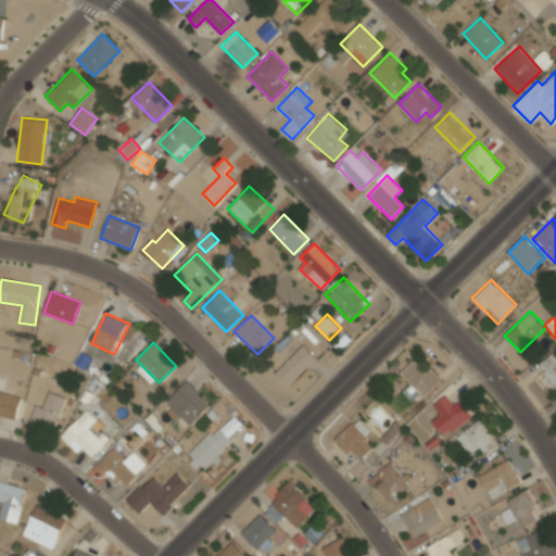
[(275,371),(290,386),(318,358),(303,343),(275,371)]
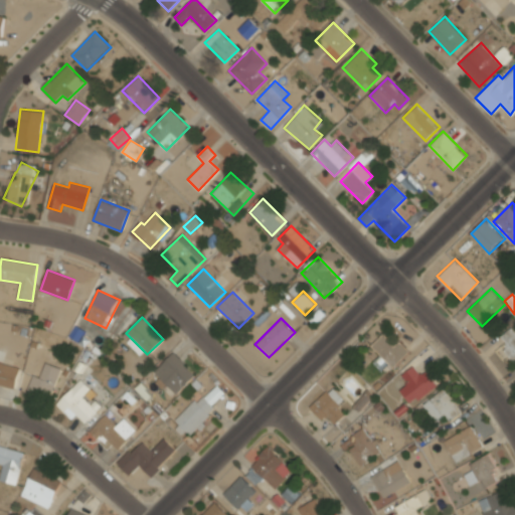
[(407,351),(386,329),(371,344),(380,354),(373,361),(384,373),(407,351)]
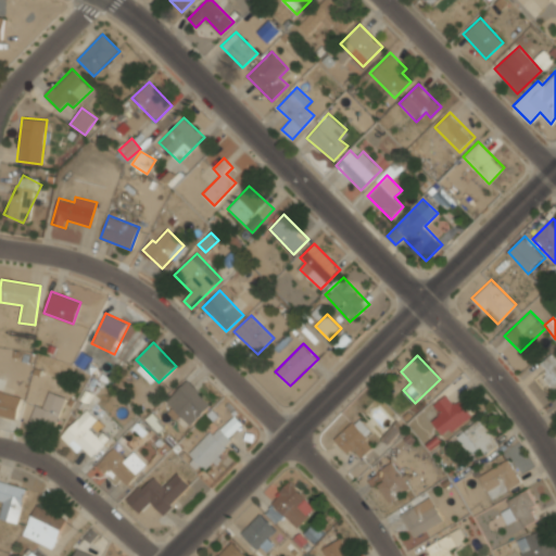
[(211,403),(187,379),(165,402),(189,425),(211,403)]
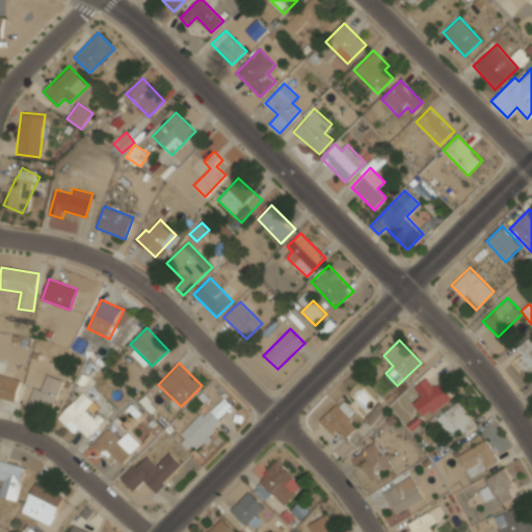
[(0,397),(14,401),(20,379),(0,373),(0,397)]
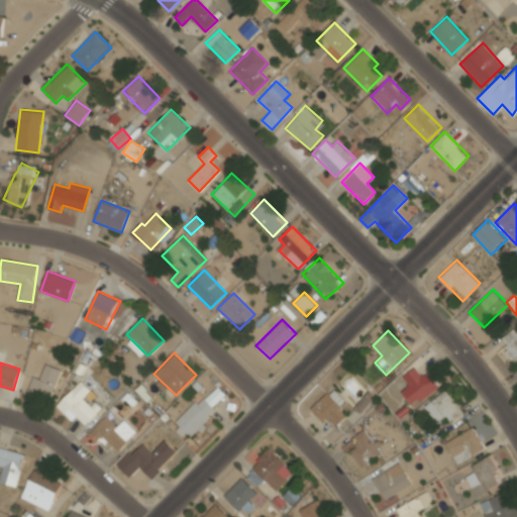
[(408,384),(400,393),(415,407),(436,384),(414,365),(402,378),(408,384)]
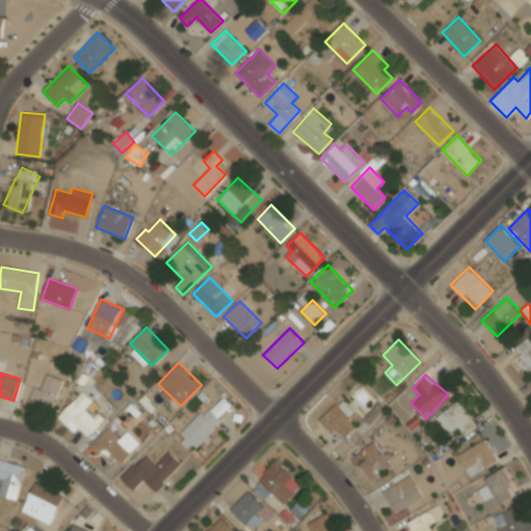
[(33,382),(27,400),(54,410),(63,383),(50,378),(48,386),(33,382)]
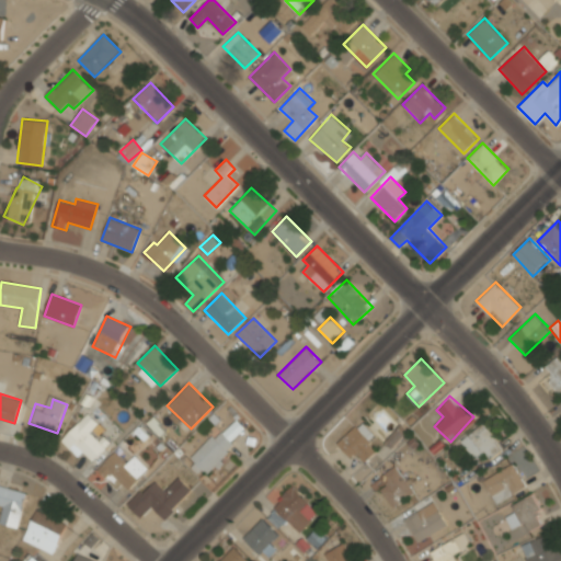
[(98,423),(88,413),(60,441),(78,458),(83,453),(92,462),(106,448),(90,432),(98,423)]
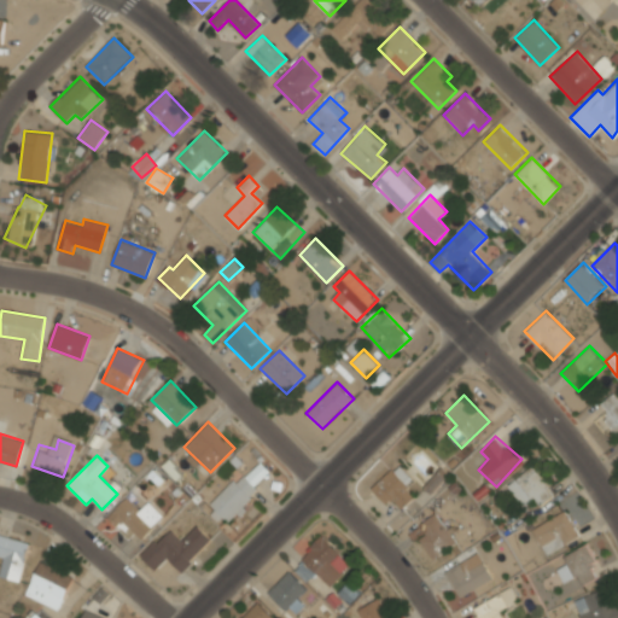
[(210,503),(226,520),(273,474),(257,458),(210,503)]
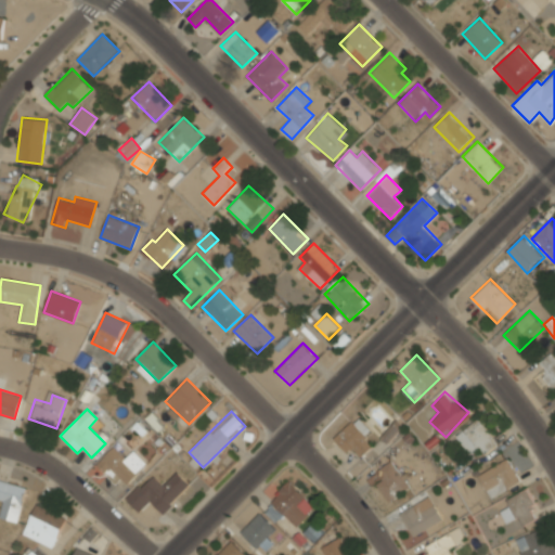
[(349,453),(353,449),(361,455),(372,444),(364,437),(372,429),(357,414),(334,438),(349,453)]
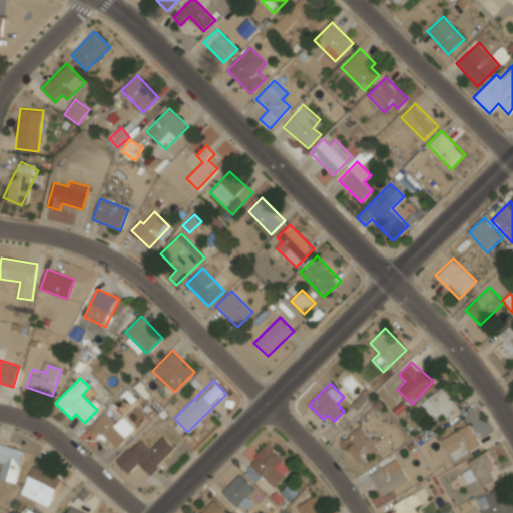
[(440,413),(444,419),(459,410),(444,387),(420,402),(431,419),(440,413)]
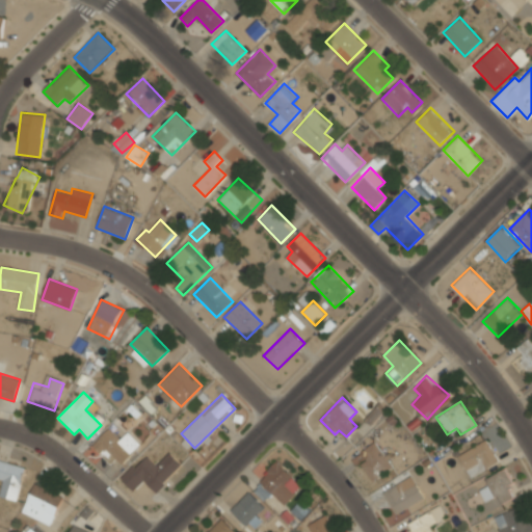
[(120,439),(108,428),(92,445),(118,469),(140,445),(127,431),(120,439)]
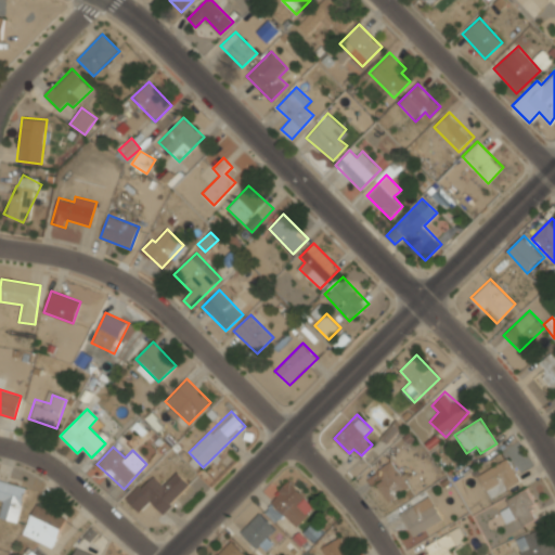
[(520,481),(508,457),(478,474),(489,498),(520,481)]
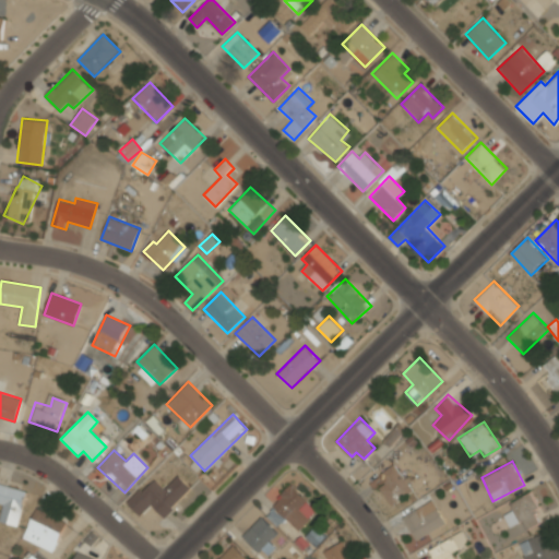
[(387,480),(378,488),(394,506),(414,487),(392,463),(381,474),(387,480)]
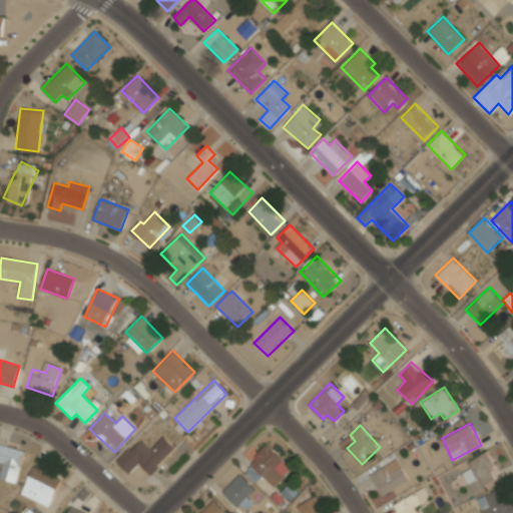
[(175,449),(162,435),(149,448),(139,438),(116,461),(128,473),(138,463),(149,474),(175,449)]
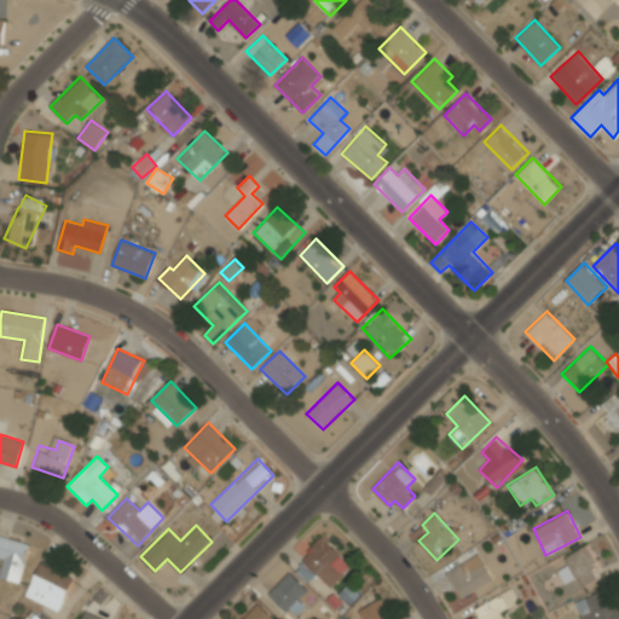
[(30,543),(0,536),(0,557),(4,559),(0,573),(0,577),(21,583),(30,543)]
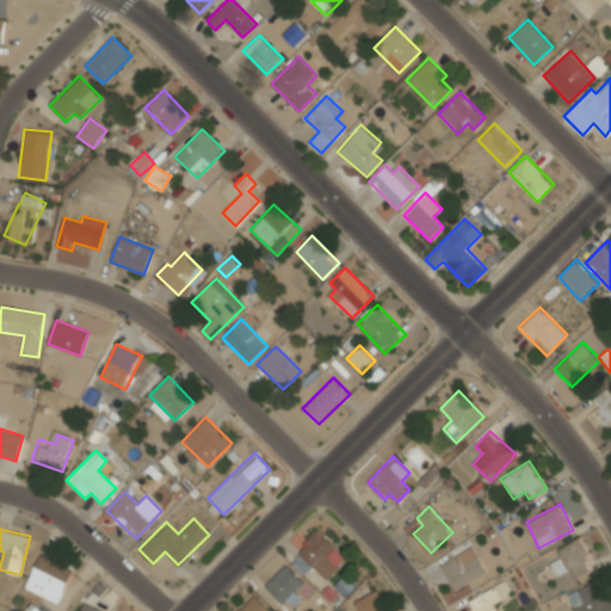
[(313,566),(326,579),(347,557),(319,529),(289,559),(304,574),(313,566)]
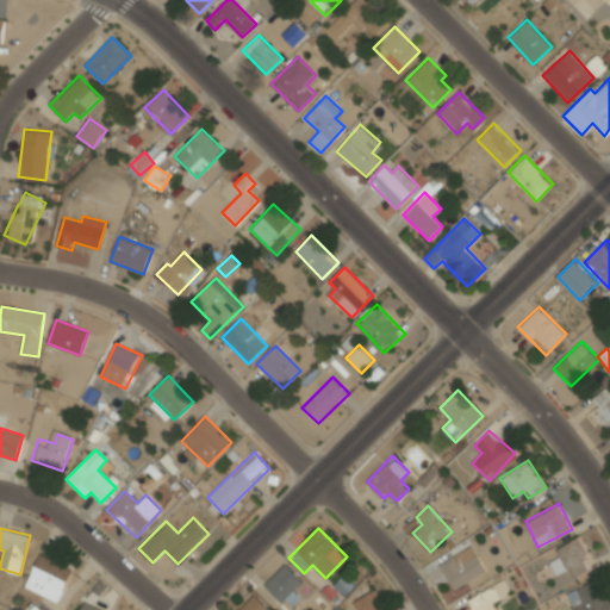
[(568,567),(574,577),(593,567),(578,537),(555,549),(559,556),(551,561),(556,573),(568,567)]
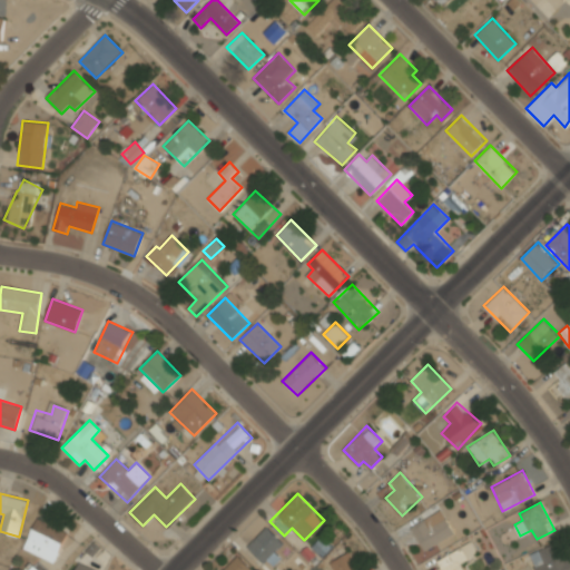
[(424,550),(454,532),(441,509),(410,527),(424,550)]
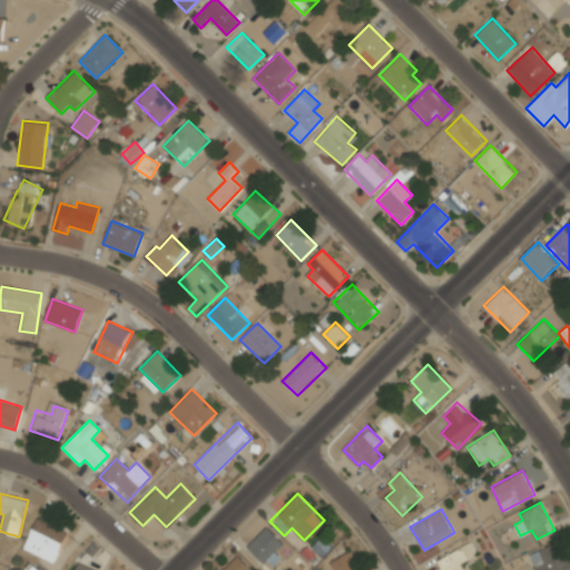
[(23,550),(55,562),(68,531),(36,519),(23,550)]
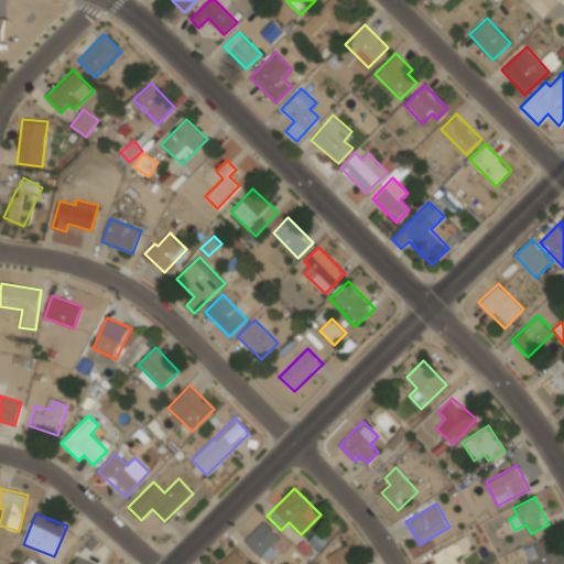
[(243,540),(267,562),(277,551),(272,546),(281,537),(263,520),(243,540)]
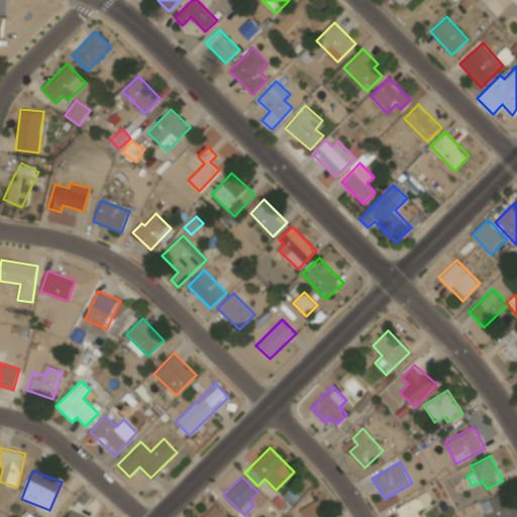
[(480,502),(485,516),(516,516),(516,508),(510,490),(480,502)]
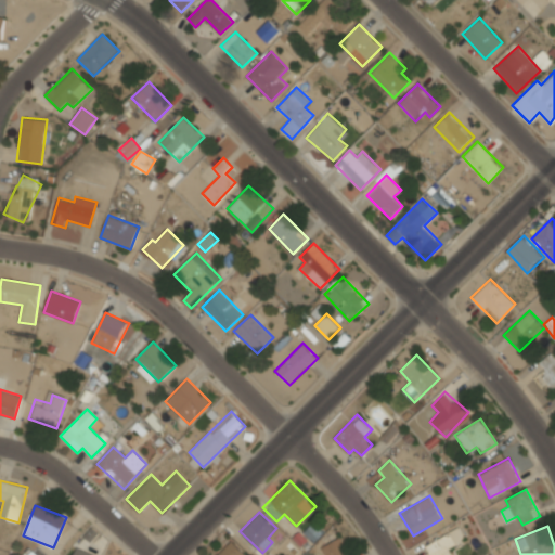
[(427,554),(453,554),(448,545),(464,537),(459,527),(423,546),(427,554)]
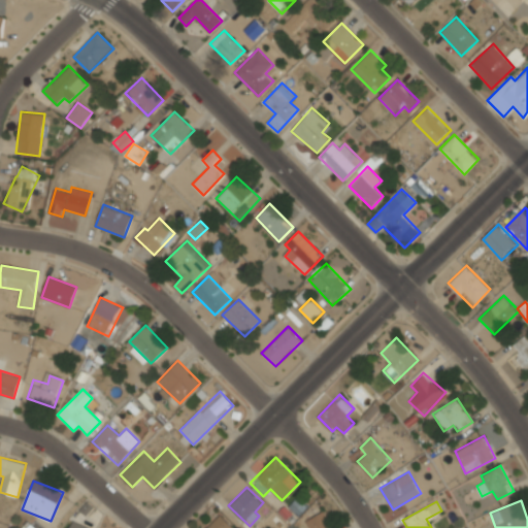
[(305,521),(309,527),(333,527),(323,510),(305,521)]
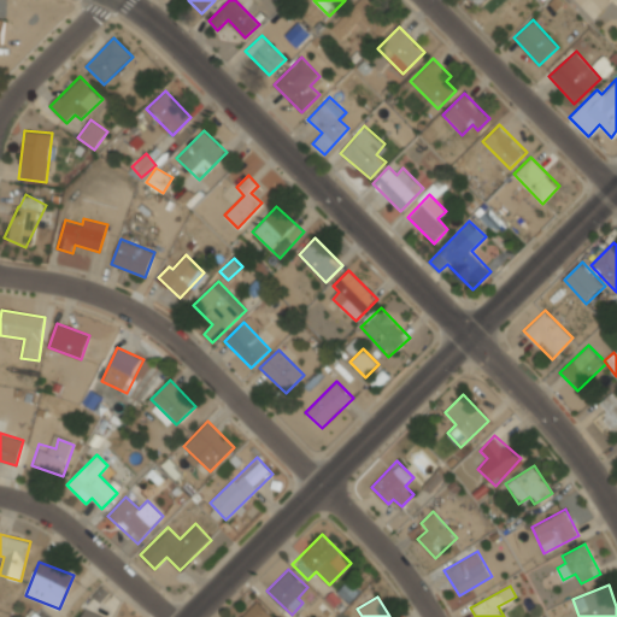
[(275,616),(258,600),(240,616),(275,616)]
